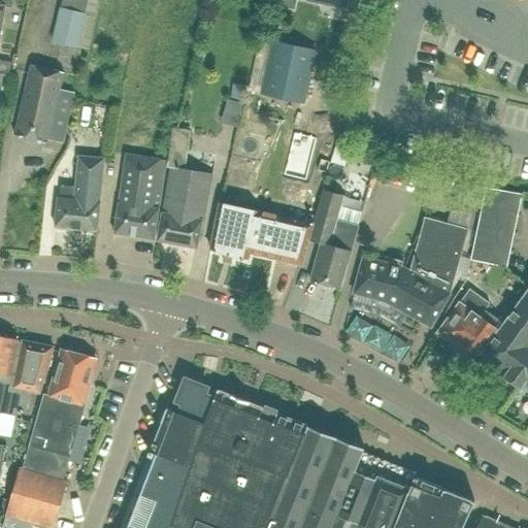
[(13,6),(13,0),(0,0),(0,39),(6,5),(13,6)]
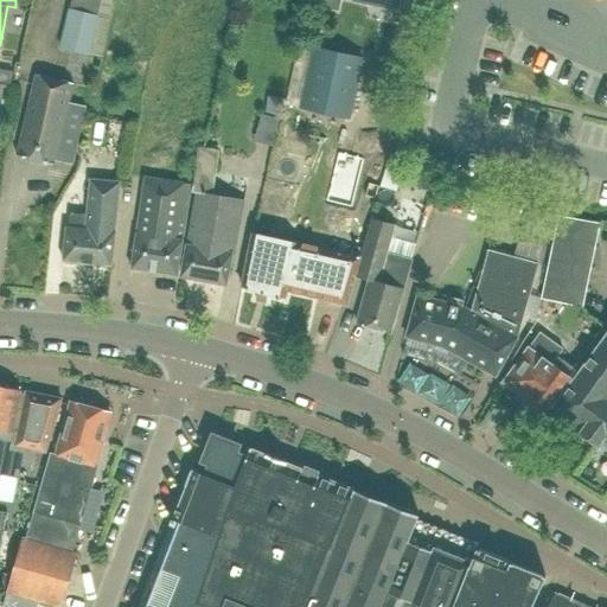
[(70,0),(59,48),(102,58),(115,0),(70,0)]
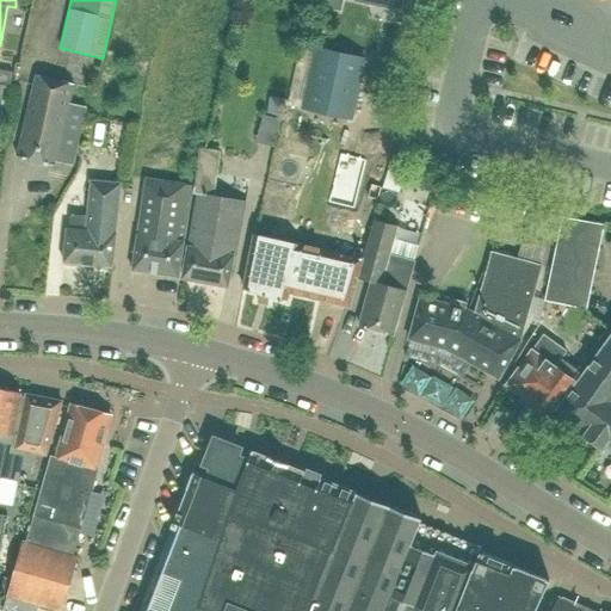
[(316,45),(302,107),(321,112),(326,93),(355,99),(363,57),(316,45)]
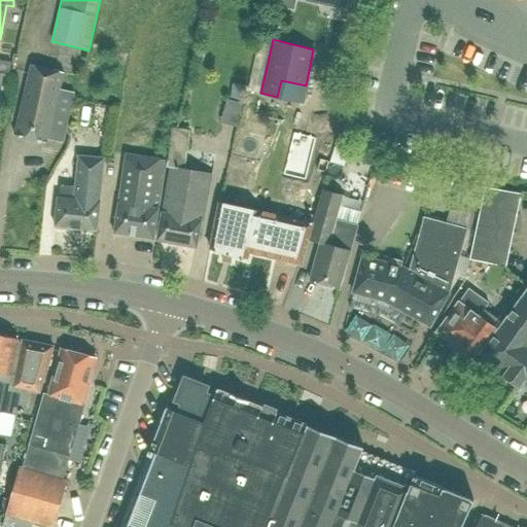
[(48,142),(65,71),(32,64),(15,134),(48,142)]
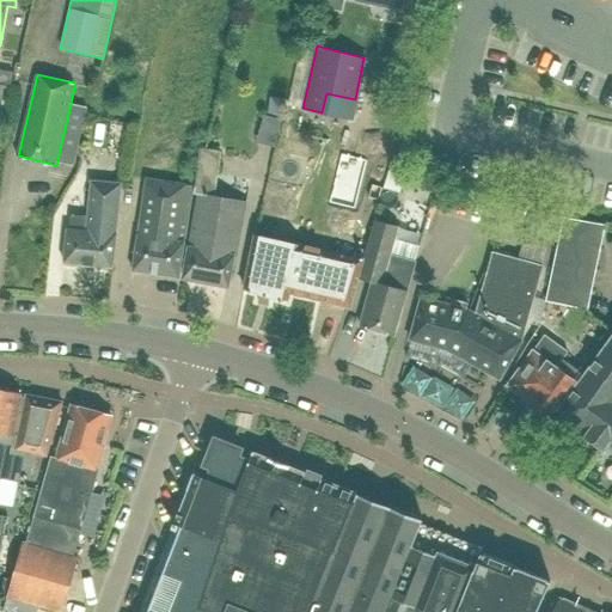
[(202,148),(196,185),(195,193),(201,195),(184,277),(230,286),(237,246),(239,248),(248,200),(216,196),(222,151),(202,148)]
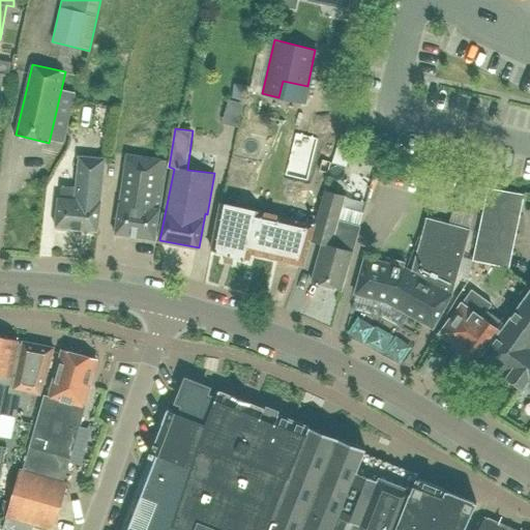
[(168,159),(127,153),(115,234),(155,240),(168,159)]
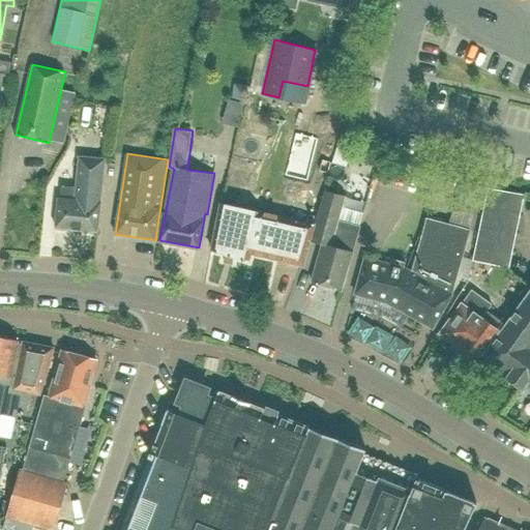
[(97,231),(100,203),(105,157),(78,154),(75,187),(60,185),(59,198),(58,198),(55,227),(97,231)]
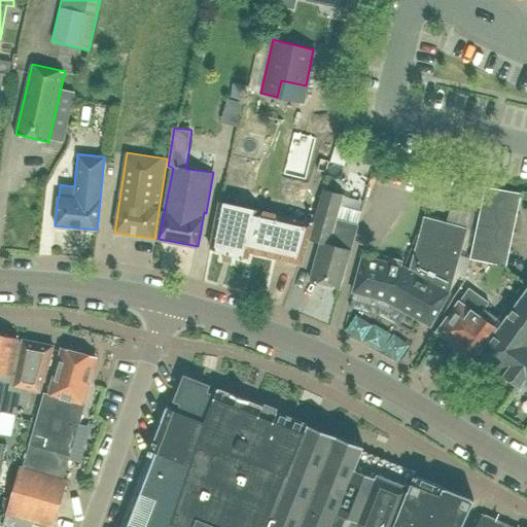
[(508,265),(523,190),(486,183),(471,257),(508,265)]
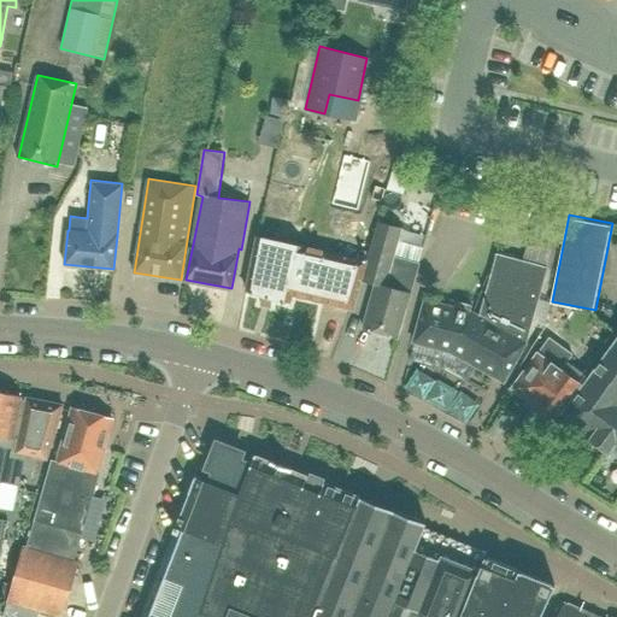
[(377,222),(366,260),(360,281),(375,285),(375,283),(385,286),(393,256),(395,256),(403,229),(377,222)]
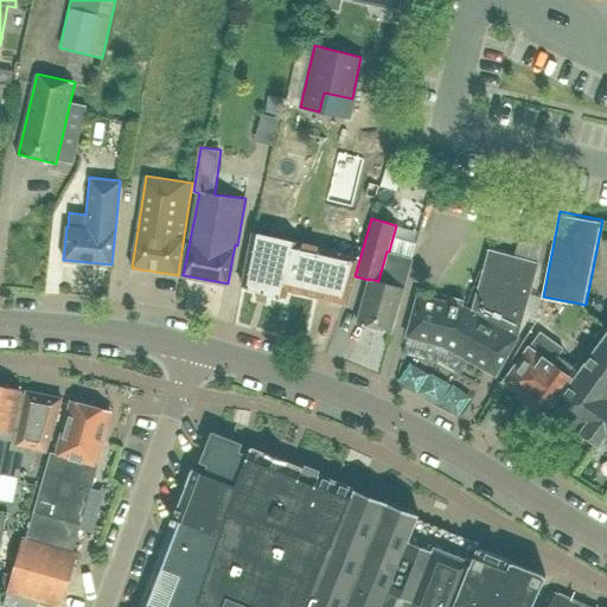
[(346,304),(355,276),(360,256),(253,231),(241,287),(257,292),(255,299),(266,301),(268,294),(283,299),(286,289),(346,304)]
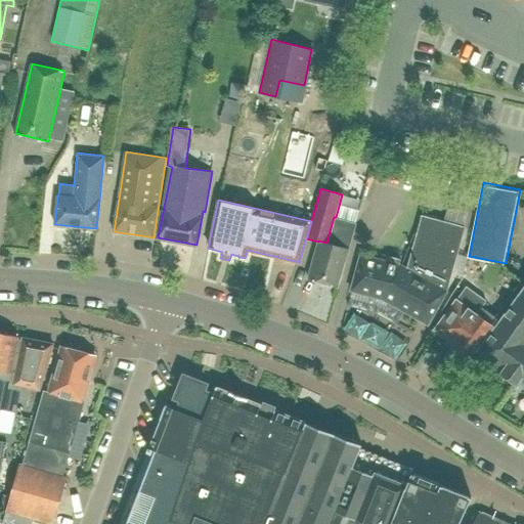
[(351,290),(347,305),(375,312),(376,311),(382,315),(381,315),(396,324),(404,310),(428,323),(446,290),(445,290),(463,227),(422,216),(407,268),(401,265),(360,254),(351,290)]
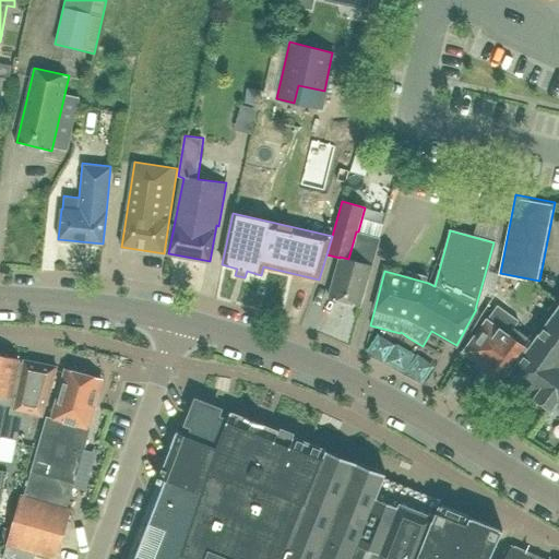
[(340,257),(340,258),(329,296),(360,305),(379,238),(358,232),(356,232),(348,259),(340,257)]
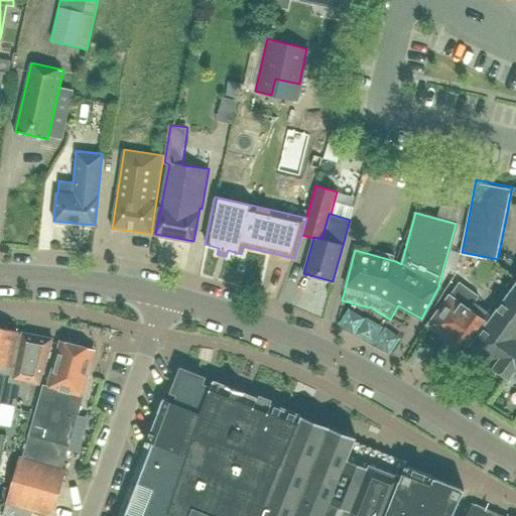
[(461,352),(484,319),(469,308),(479,295),(459,281),(428,324),(446,337),(444,340),(461,352)]
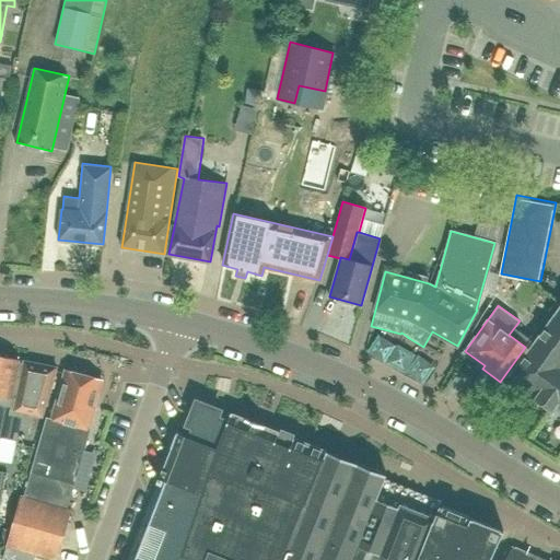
[(559,306),(511,373),(538,393),(535,396),(552,408),(555,405),(559,408),(559,306)]
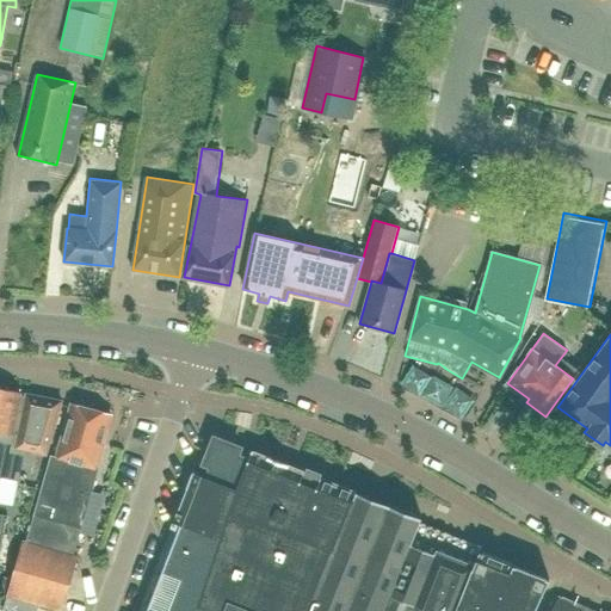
[(0,553),(7,516),(0,513),(0,476),(18,480),(22,477),(23,480),(26,476),(25,475),(29,473),(31,462),(26,456),(28,452),(45,456),(62,402),(25,396),(25,397),(20,396),(22,395),(0,390),(0,553)]
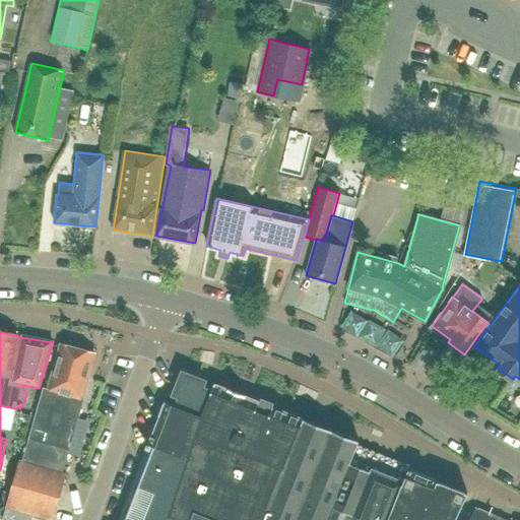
[(30,519),(33,516),(48,519),(51,519),(65,474),(62,473),(82,400),(80,399),(92,354),(76,349),(75,350),(60,346),(48,390),(43,389),(37,410),(26,447),(23,446),(21,453),(24,454),(22,462),(20,461),(3,519),(4,519),(30,519)]
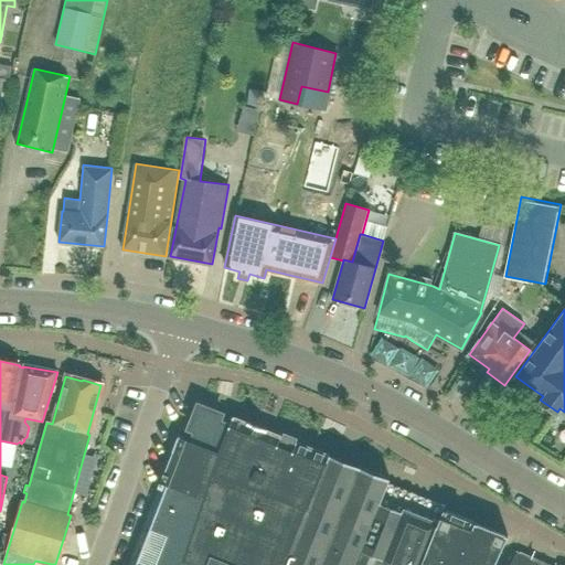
[(178,434),(127,564),(493,564),(508,536),(443,510),(445,505),(387,483),(390,479),(232,417),(230,423),(222,419),(223,417),(199,408),(190,433),(192,433),(189,440),(180,437),(181,435),(178,434)]
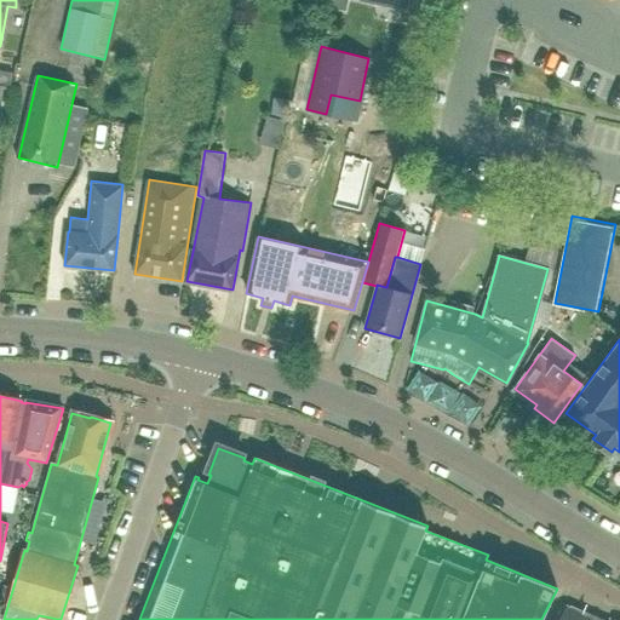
[(590,619),(566,607),(557,619),(590,619)]
